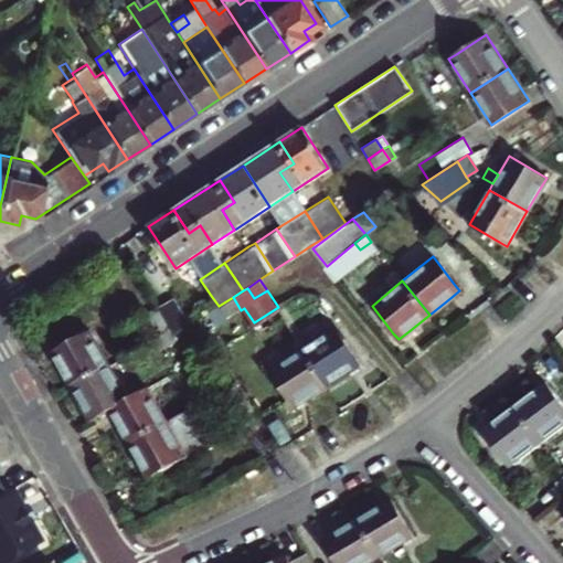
[(212,297),(170,325),(170,327),(176,335),(197,320),(219,306),(212,297)]
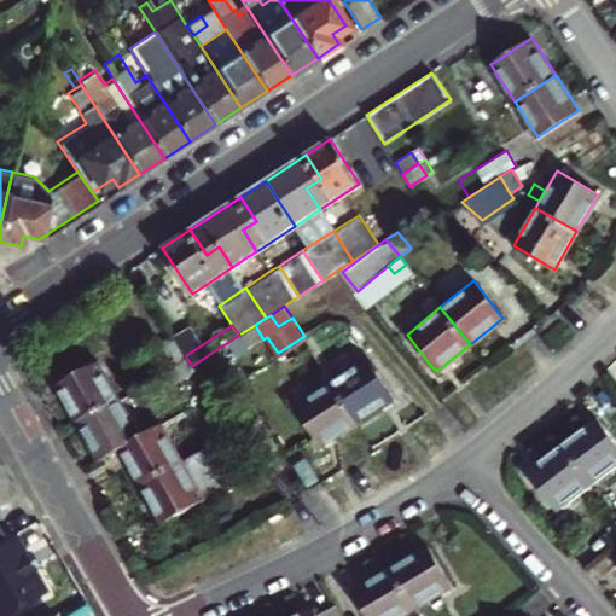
[(255,325),(239,335),(248,349),(263,340),(255,325)]
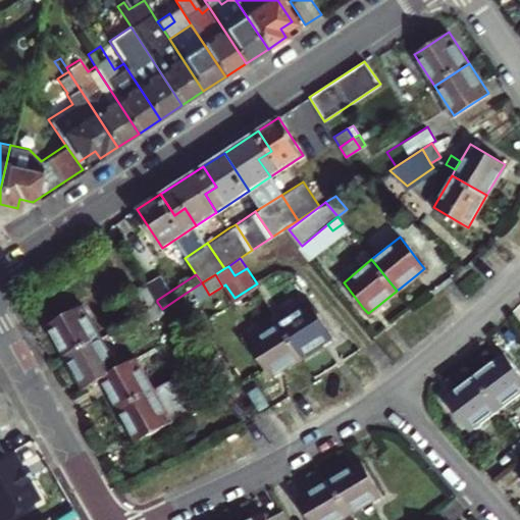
[(132,290),(143,310),(155,303),(144,282),(132,290)]
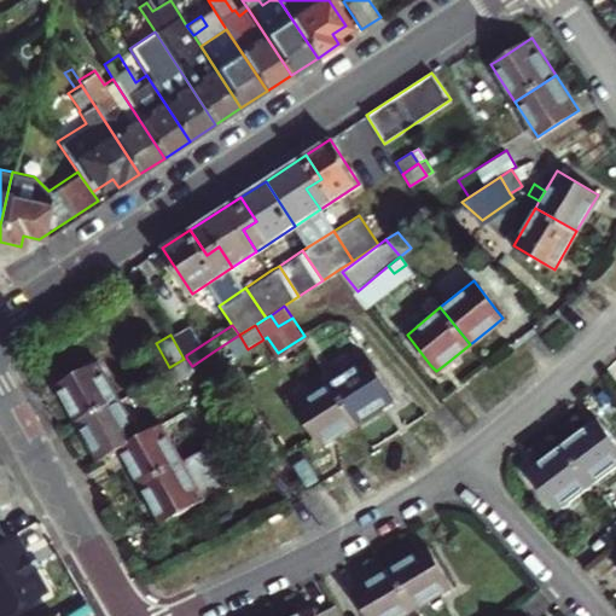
[(331,381),(356,423),(383,406),(394,400),(388,390),(368,358),(331,381)]
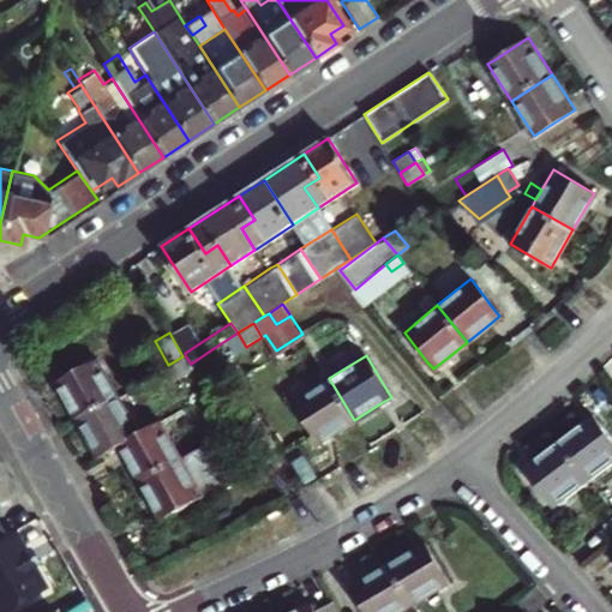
[(191,370),(183,357),(168,365),(175,378),(191,370)]
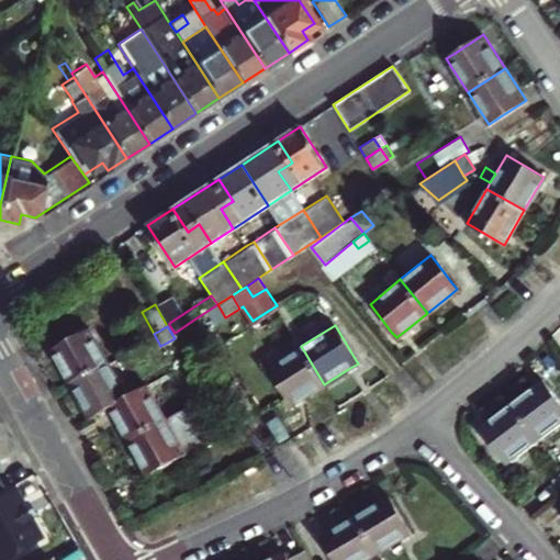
[(48,350),(53,359),(69,387),(108,364),(87,328),(57,346),(48,350)]
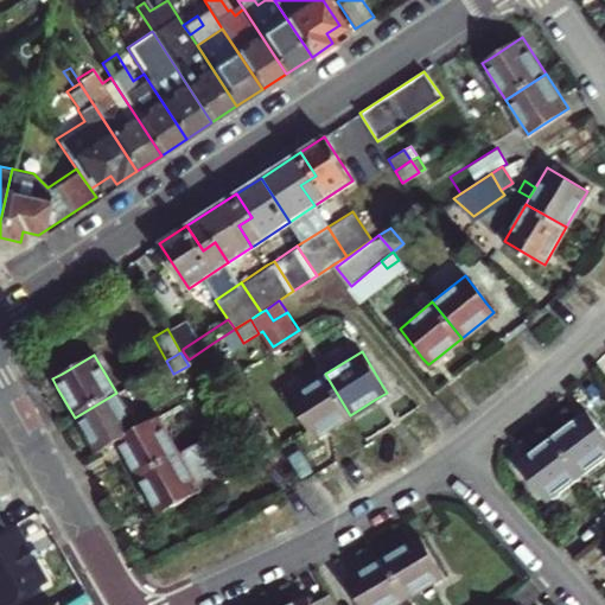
[(325,374),(288,395),(309,428),(313,437),(324,431),(350,415),(325,374)]
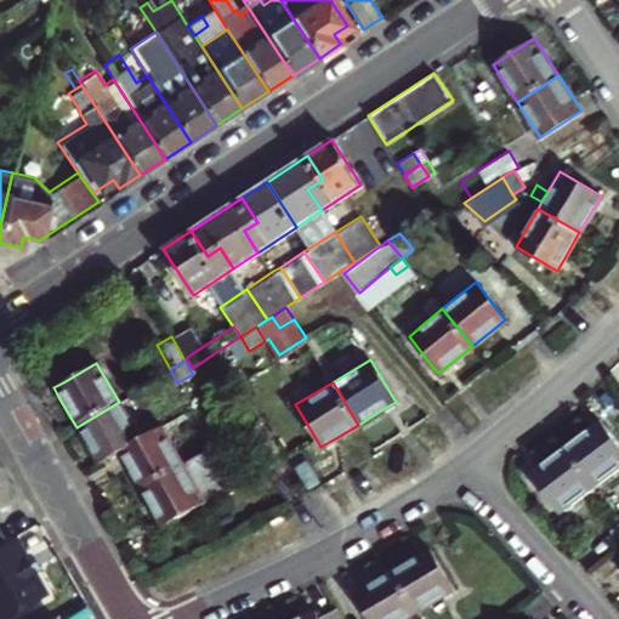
[(140,438),(119,402),(77,427),(91,453),(98,464),(107,459),(120,450),(129,444),(140,438)]
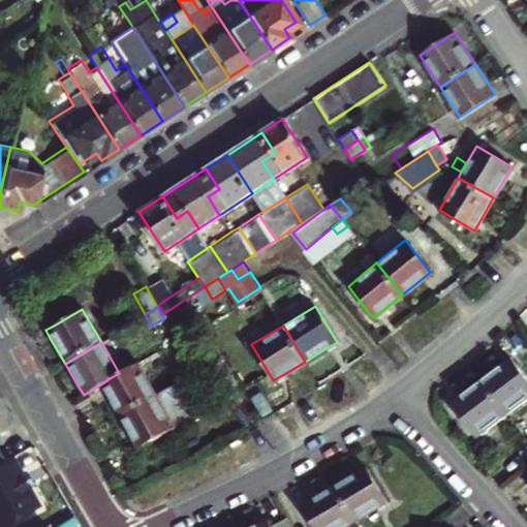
[(204,366),(216,359),(211,349),(198,357),(204,366)]
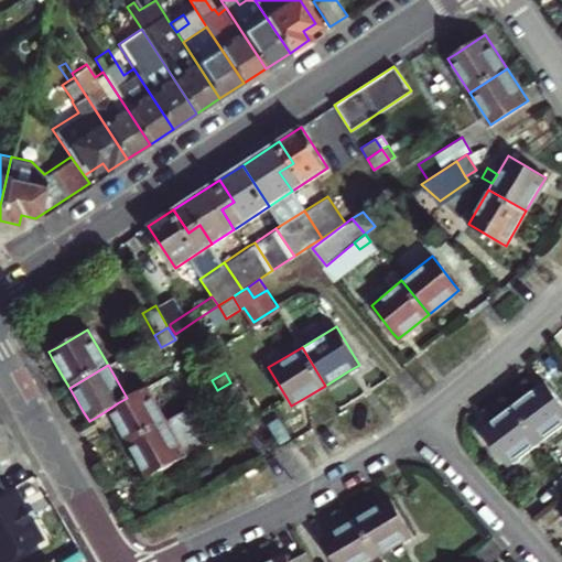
[(511,404),(539,441),(561,422),(561,404),(542,380),(511,404)]
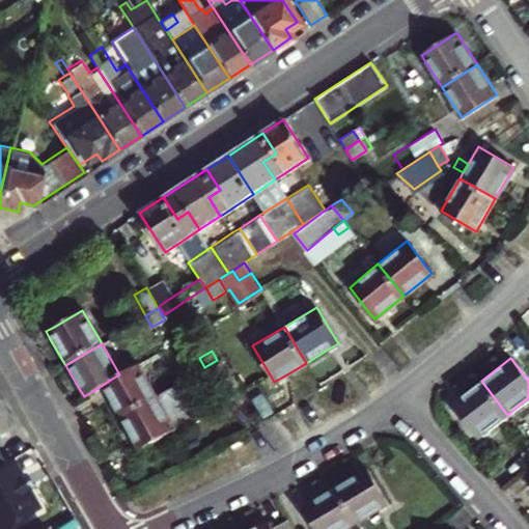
[(217,360),(204,367),(211,378),(223,370),(217,360)]
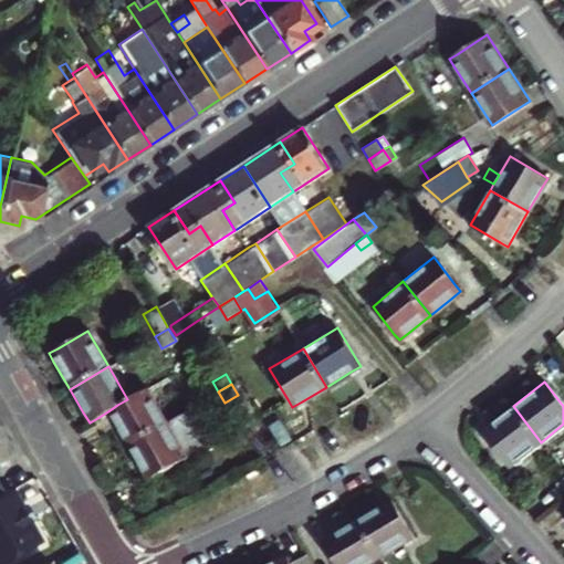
[(115,419),(129,444),(169,420),(148,386),(127,399),(117,405),(110,410),(115,419)]
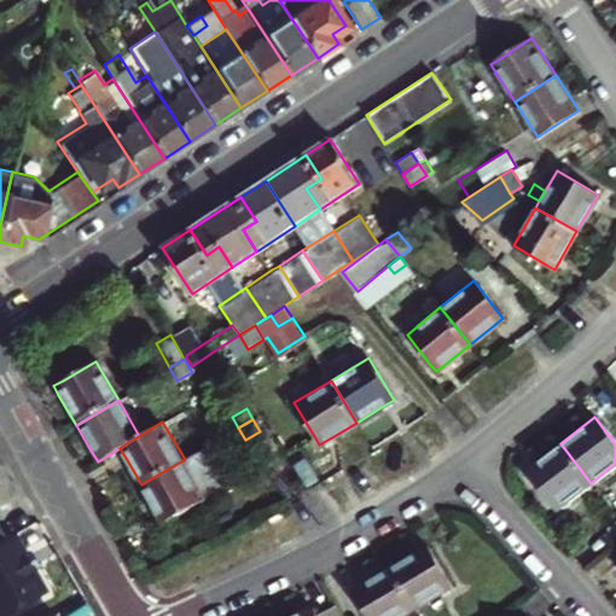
[(565,503),(591,483),(561,443),(527,470),(551,501),(557,510),(565,503)]
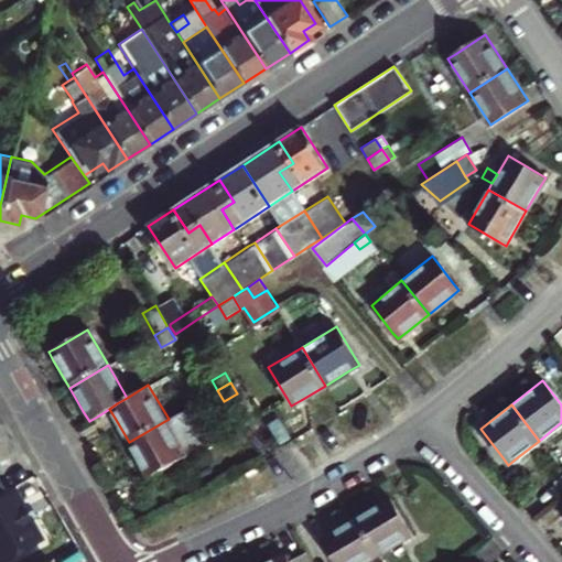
[(129,442),(143,467),(149,476),(157,472),(187,453),(182,443),(194,436),(200,446),(211,441),(191,406),(169,419),(129,442)]
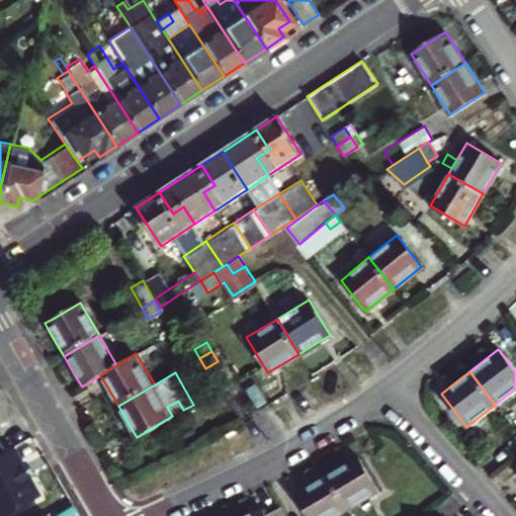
[(167,407),(172,416),(183,410),(178,401),(167,407)]
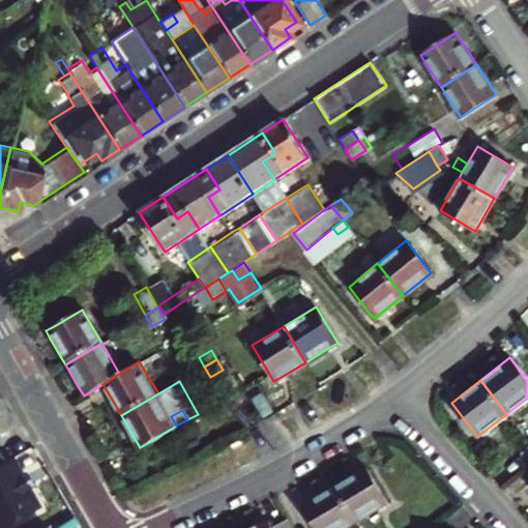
[(514,464),(521,473),(527,467),(527,447),(522,452),(524,456),(514,464)]
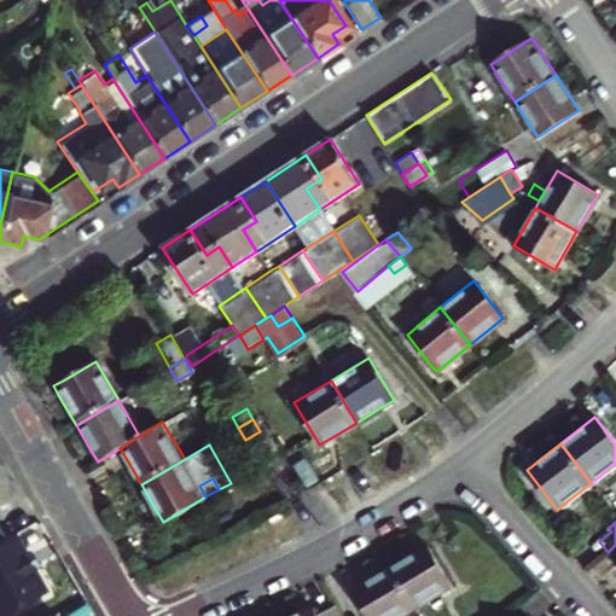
[(18,548),(7,530),(0,534),(0,610),(40,587),(28,565),(18,548)]
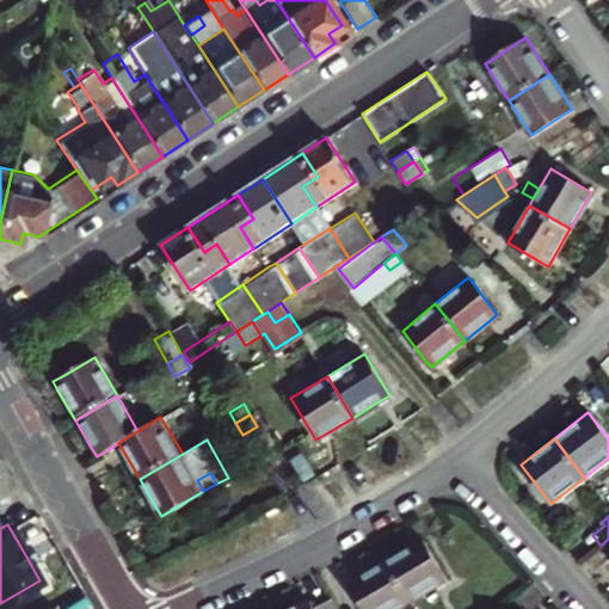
[(422,536),(385,559),(410,601),(437,585),(447,579),(442,571),(422,536)]
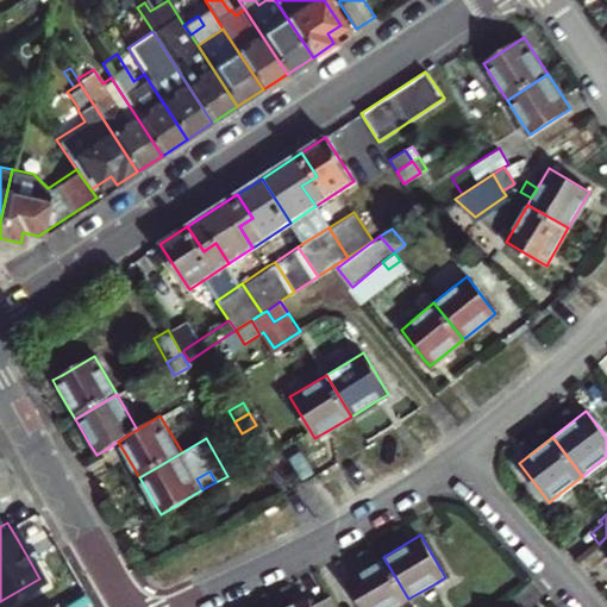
[(24,537),(18,540),(27,557),(33,554),(24,537)]
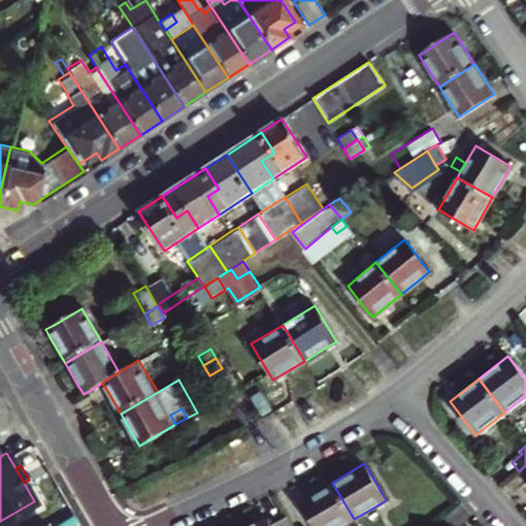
[(300,502),(314,525),(341,525),(354,519),(332,483),(300,502)]
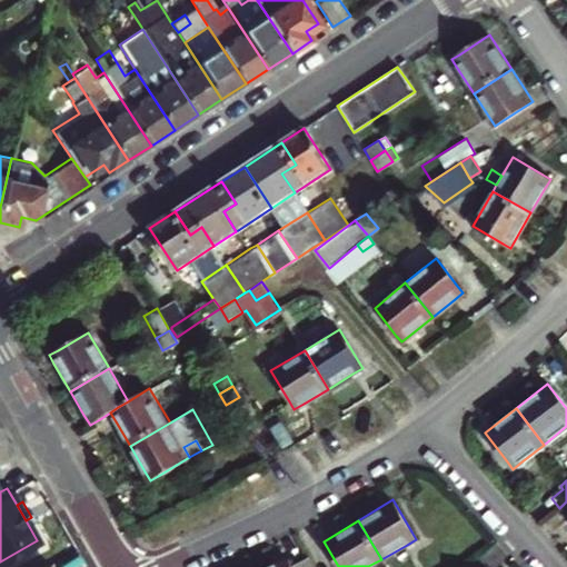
[(315,566),(309,554),(290,563),(287,556),(262,566),(315,566)]
